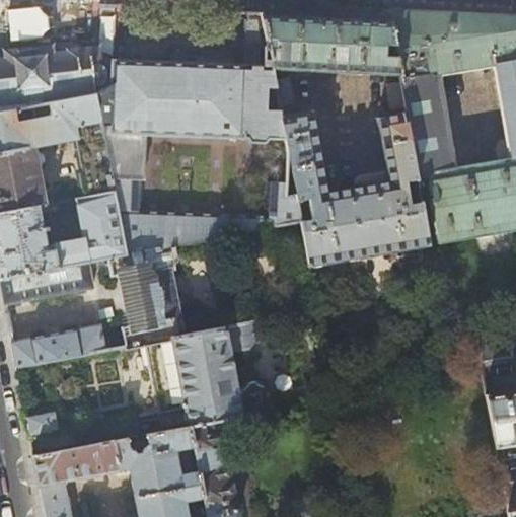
[(0,0),(0,112),(18,108),(41,104),(97,93),(114,91),(115,66),(112,66),(107,61),(104,59),(100,58),(93,58),(93,54),(77,56),(77,57),(49,60),(48,56),(45,53),(18,56),(15,59),(16,64),(9,64),(1,0),(0,0)]
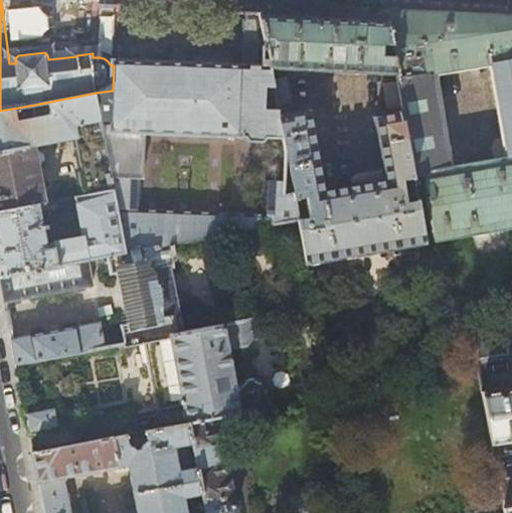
[(262,10),(267,37),(276,37),(278,49),(269,48),(272,66),(401,73),(391,17),(388,17),(387,9),(377,16),(363,16),(299,12),(288,12),(262,10)]
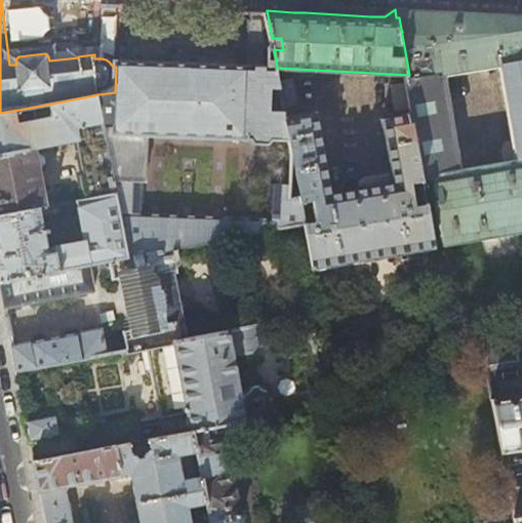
[(396,17),(399,17),(409,75),(415,111),(427,179),(434,178),(445,244),(521,231),(521,14),(489,13),(469,12),(395,9),(396,17)]
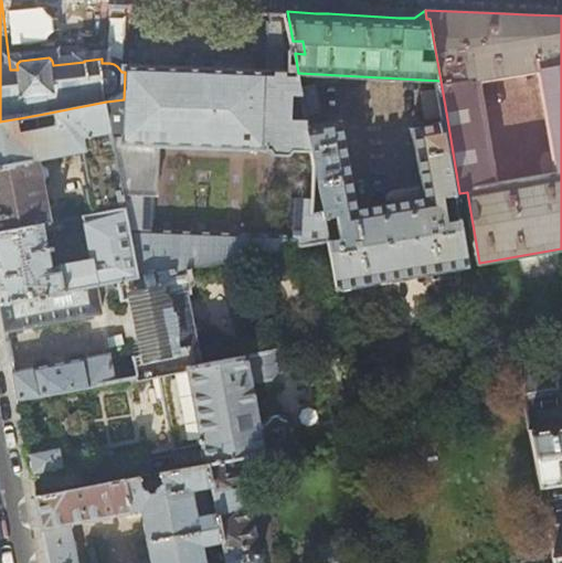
[(271,19),(268,68),(125,64),(124,99),(106,102),(126,209),(138,276),(184,267),(330,240),(326,216),(316,163),(311,165),(315,198),(294,197),(293,234),(158,230),(161,144),(313,150),(308,126),(308,121),(293,120),(294,95),(303,95),(300,85),(298,73),(295,53),(293,41),(287,11),(274,11),(274,19),(271,19)]
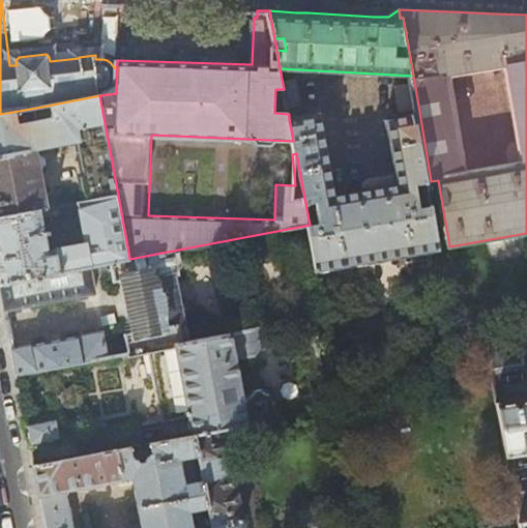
[(297,77),(282,80),(284,89),(287,108),(302,105),(297,77)]
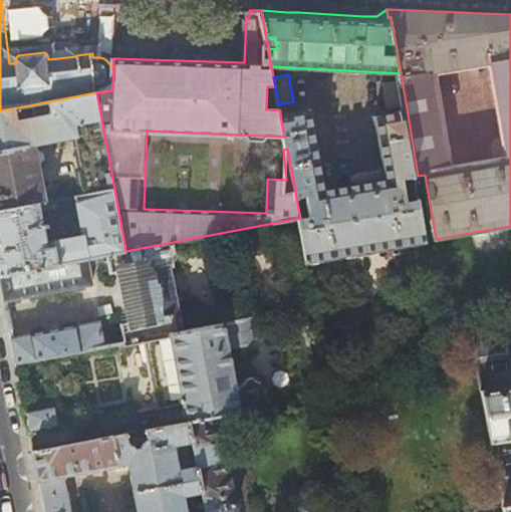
[(384,79),(389,106),(404,103),(399,76),(384,79)]
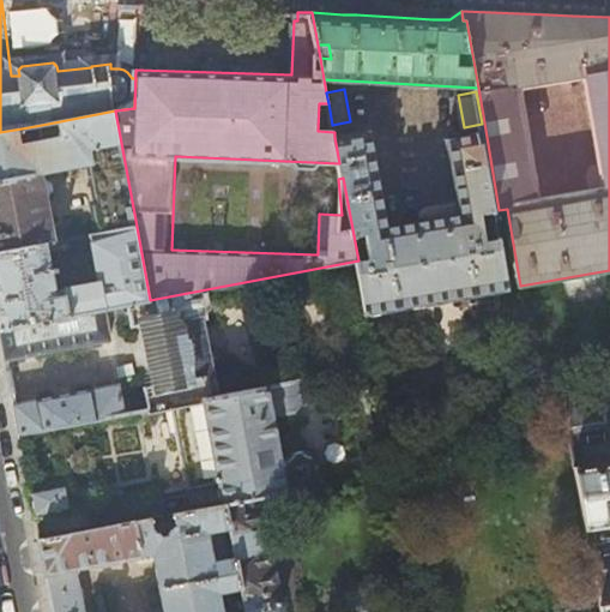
[(22,129),(0,132),(0,251),(76,238),(70,213),(50,216),(43,174),(92,165),(106,233),(137,227),(115,111),(48,124),(52,137),(24,142),(22,129)]
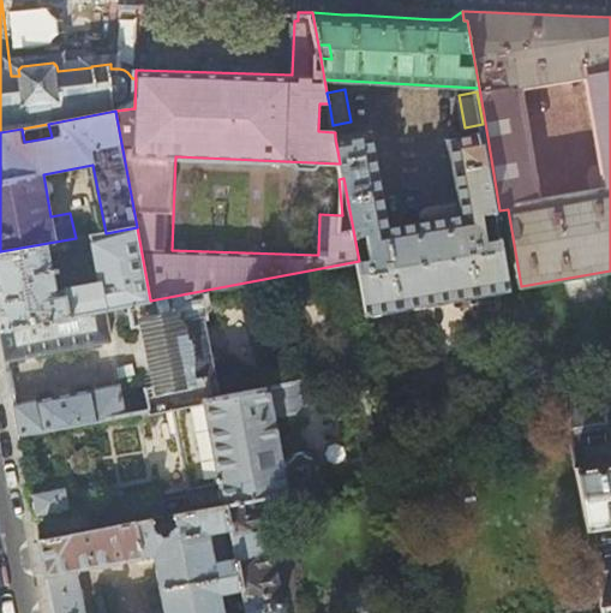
[(343,178),(354,236),(369,233),(372,259),(359,261),(369,313),(510,287),(497,213),(501,212),(499,210),(486,130),(449,137),(463,213),(389,226),(371,131),(335,137),(343,178)]
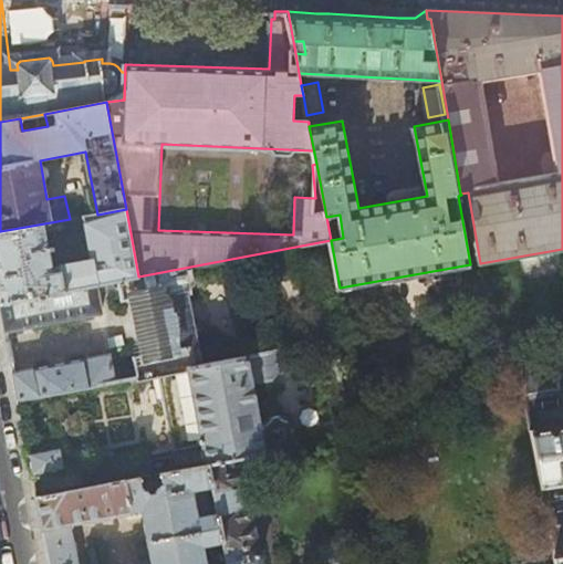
[(158,230),(293,235),(294,197),(315,198),(312,165),(316,164),(313,150),(162,144),(158,230)]
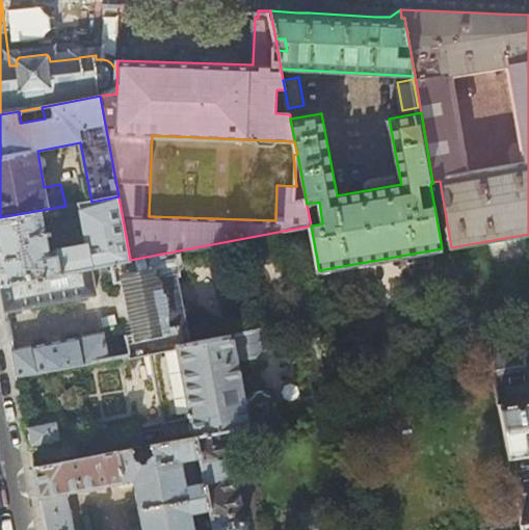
[(102,265),(130,260),(118,196),(91,202),(65,206),(0,217),(0,273),(2,285),(91,267),(102,265)]
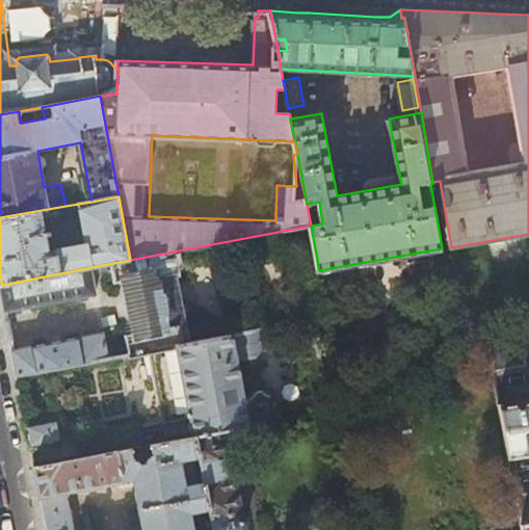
[(151,348),(191,341),(186,313),(176,263),(185,261),(183,256),(175,257),(174,252),(130,260),(102,265),(104,276),(114,273),(131,352),(151,348)]
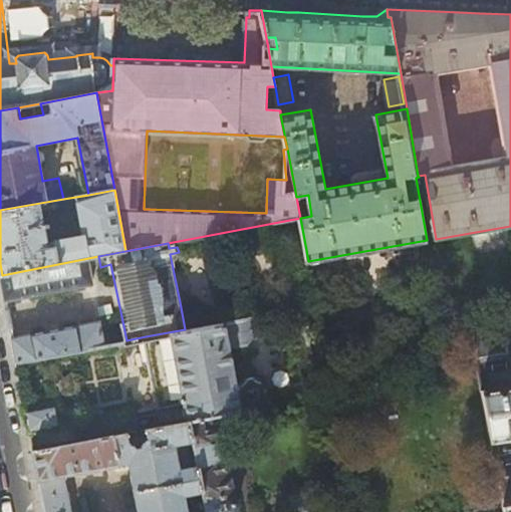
[(88,258),(2,275),(7,300),(93,283),(88,258)]
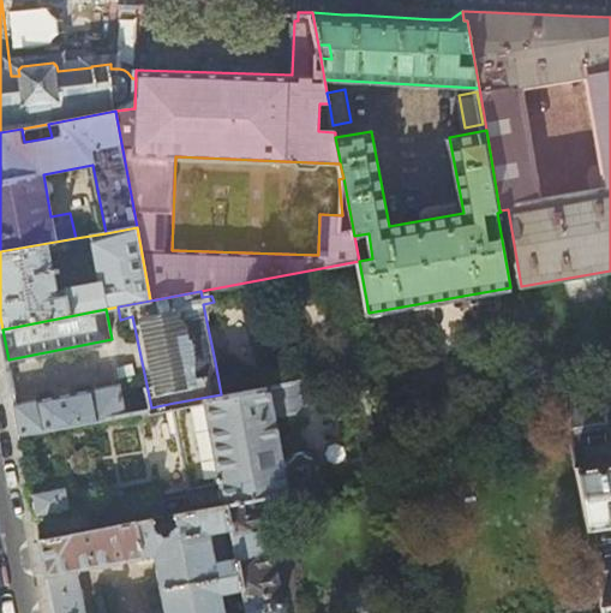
[(221,394),(174,403),(190,487),(223,481),(227,504),(228,504),(265,497),(328,484),(324,464),(323,460),(318,456),(311,451),(303,450),(295,451),(291,454),(288,458),(285,464),(276,417),(294,414),(298,411),(301,408),(304,404),(304,400),(299,379),(221,394)]
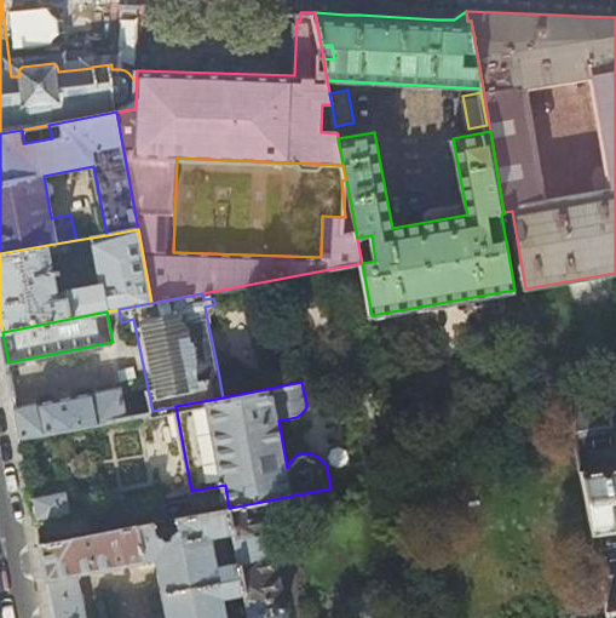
[(17,406),(22,436),(127,416),(122,387),(17,406)]
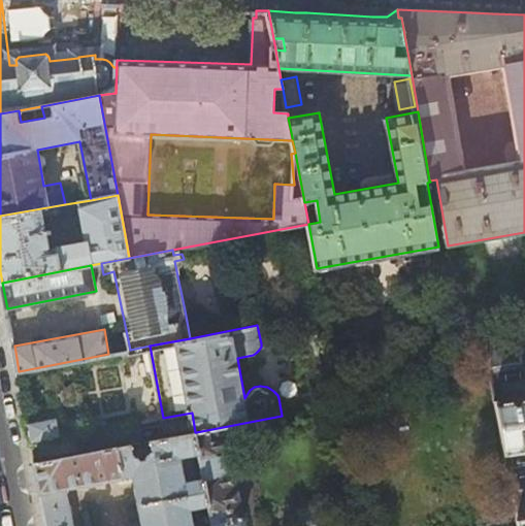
[(524,334),(486,341),(491,368),(524,362),(524,334)]
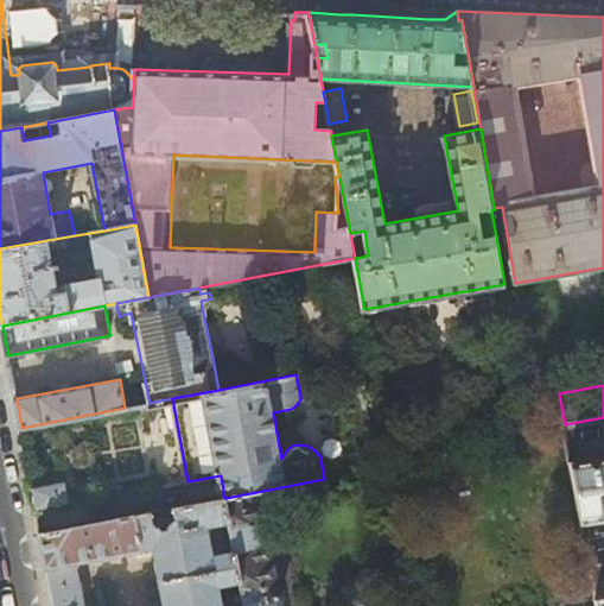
[(603,458),(572,462),(584,521),(603,517),(603,458)]
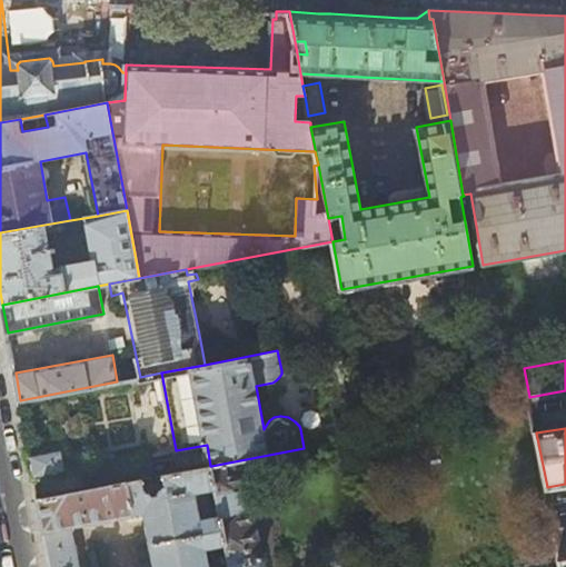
[(31,455),(35,476),(67,470),(63,449),(31,455)]
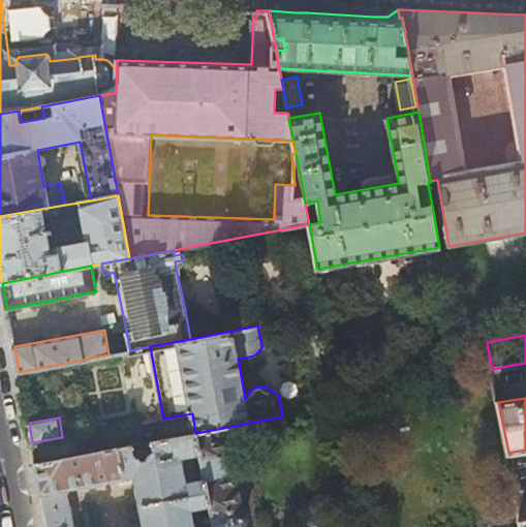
[(228,427),(196,433),(200,453),(206,479),(211,505),(214,526),(366,526),(366,524),(346,526),(247,526),(247,524),(250,521),(251,518),(251,516),(249,513),(247,510),(245,510),(228,427)]
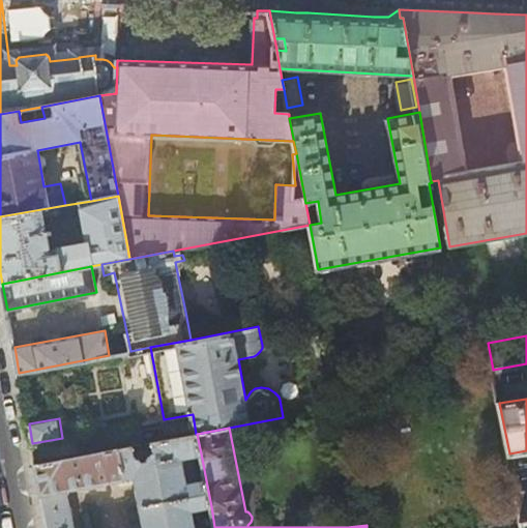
[(140,463),(140,461),(138,459),(134,458),(132,446),(36,464),(48,524),(49,527),(194,527),(191,510),(211,506),(206,480),(185,484),(180,458),(201,453),(197,434),(196,434),(152,442),(154,452),(151,452),(149,456),(147,459),(146,462),(140,463)]
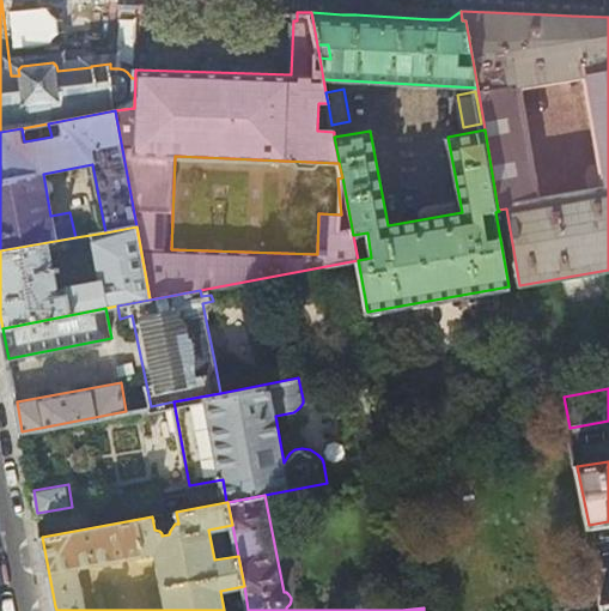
[(608,568),(596,570),(603,604),(608,603),(608,568)]
